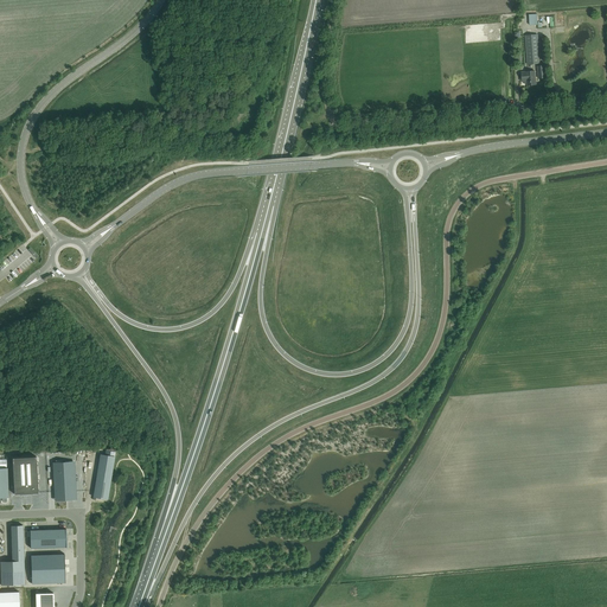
[(540,63),(543,63),(543,56),(540,56),(538,38),(537,34),(525,36),(526,39),(525,39),(528,64),(540,63)]
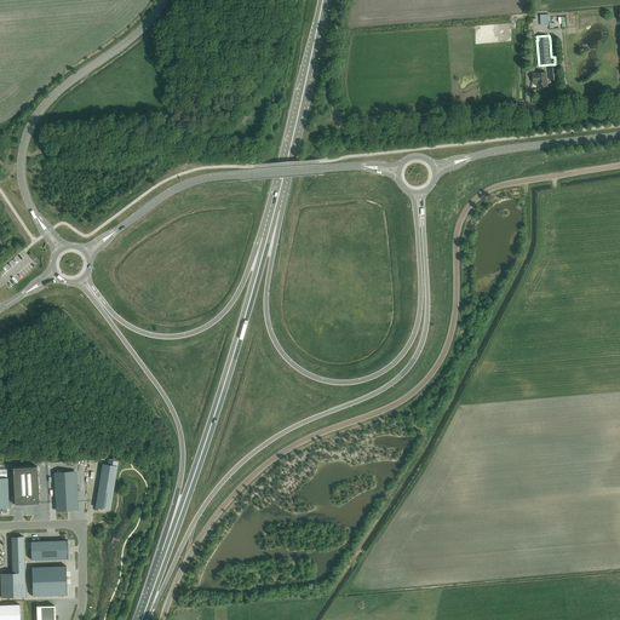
[(546,79),(546,73),(533,74),(533,80),(534,84),(535,85),(538,85),(538,87),(547,86),(546,79)]
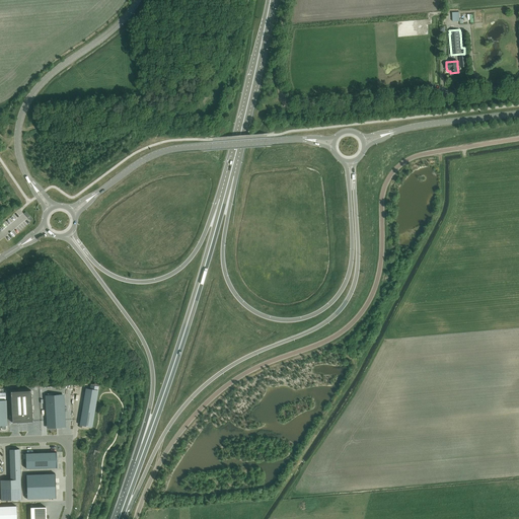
[(85,388),(79,425),(92,427),(98,390),(85,388)]
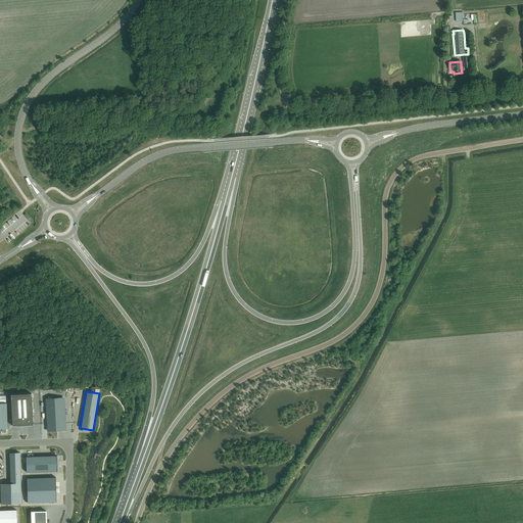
[(10,394),(12,426),(33,425),(32,393),(10,394)]
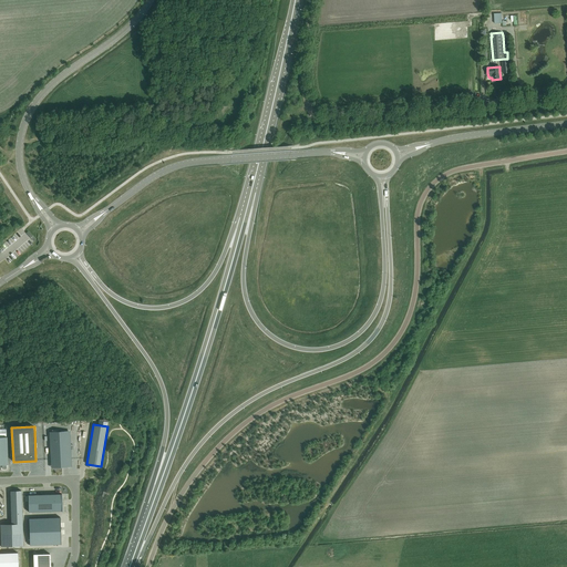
[(69,431),(50,432),(51,467),(70,466),(69,431)]
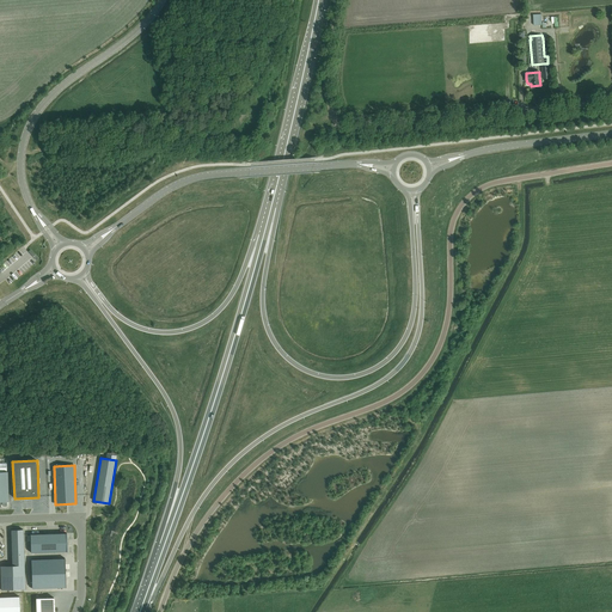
[(25,588),(23,530),(11,530),(12,565),(0,565),(1,589),(25,588)]
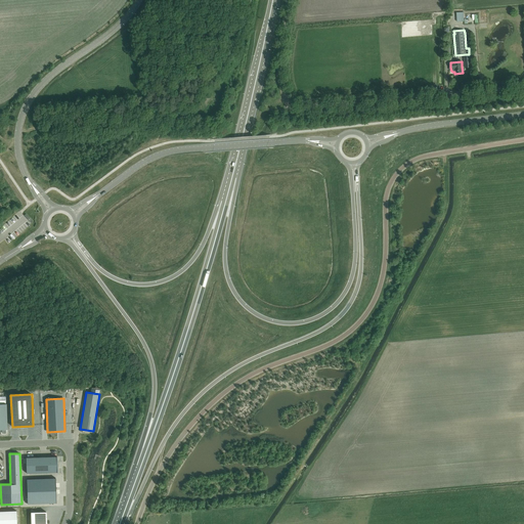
[(57,472),(56,456),(26,457),(27,473),(57,472)]
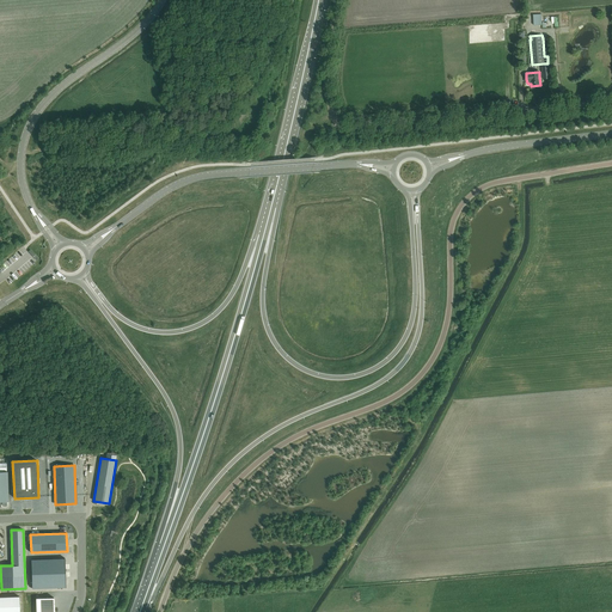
[(65,560),(31,560),(32,588),(66,587),(65,560)]
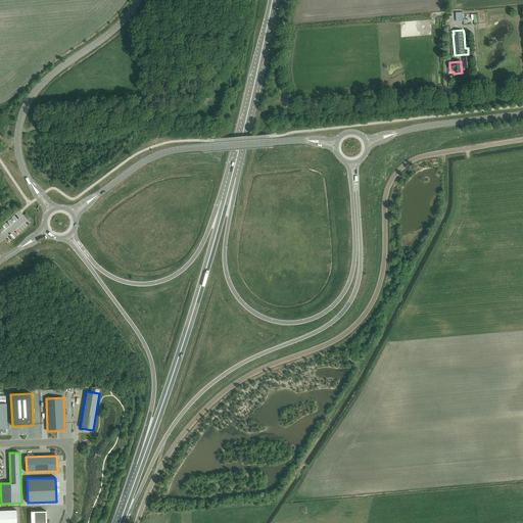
[(0,522),(16,522),(16,510),(0,510),(0,522)]
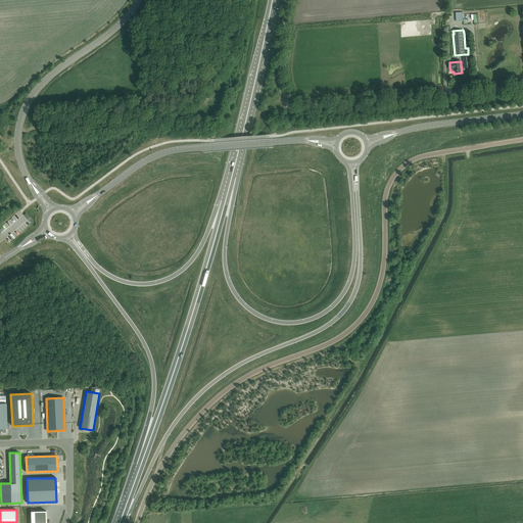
[(31,522),(46,522),(46,511),(31,512),(31,522)]
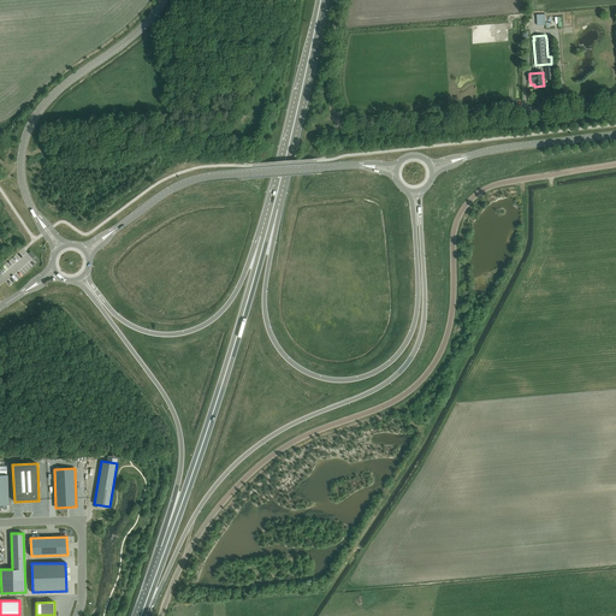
All buildings are outlined.
